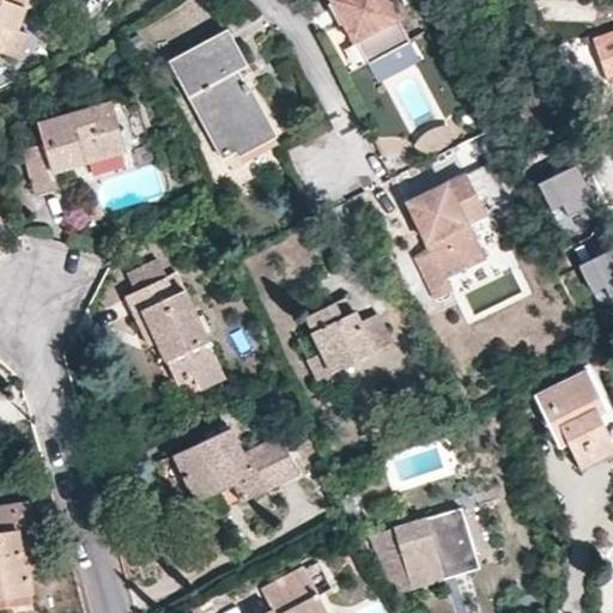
[(0,0),(0,52),(18,58),(26,35),(16,31),(24,8),(41,0),(42,0),(47,8),(64,0),(0,0)]
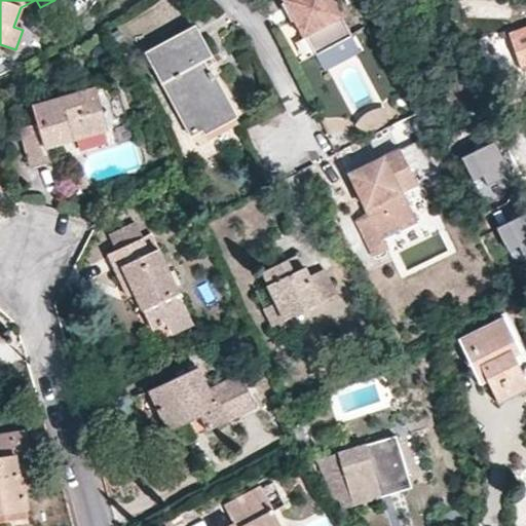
[(329,0),(284,0),(283,1),(302,39),(306,37),(316,57),(350,38),(329,0)]
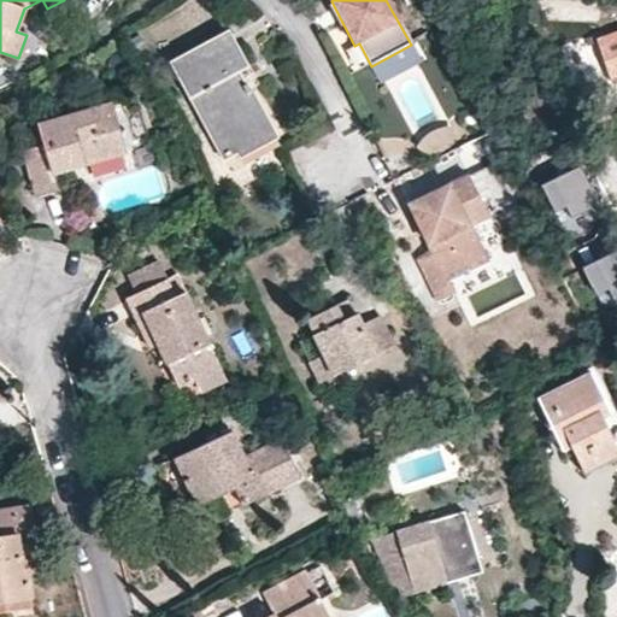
[(229,30),(171,62),(223,159),(272,133),(240,70),(247,68),(229,30)]
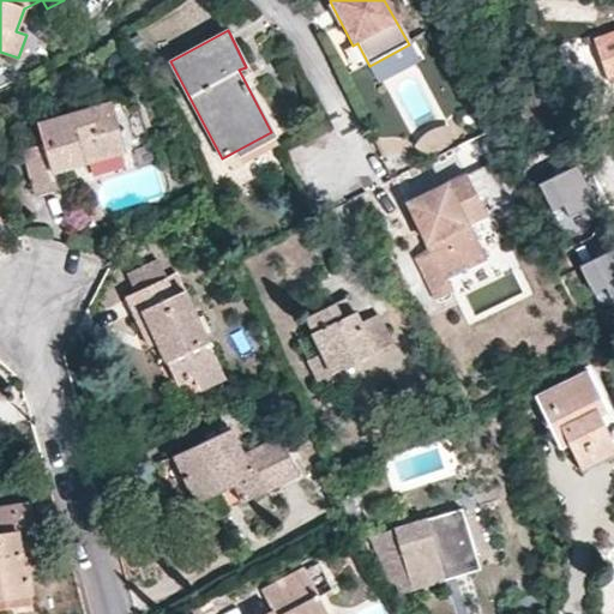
[(613,32),(594,40),(607,80),(613,78),(613,32)]
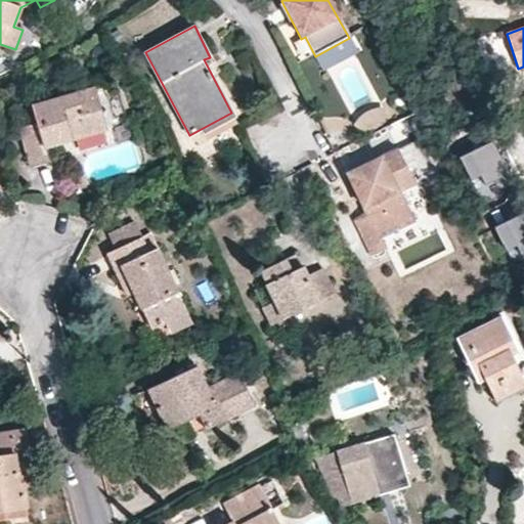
[(117,29),(108,33),(113,43),(122,38),(117,29)]
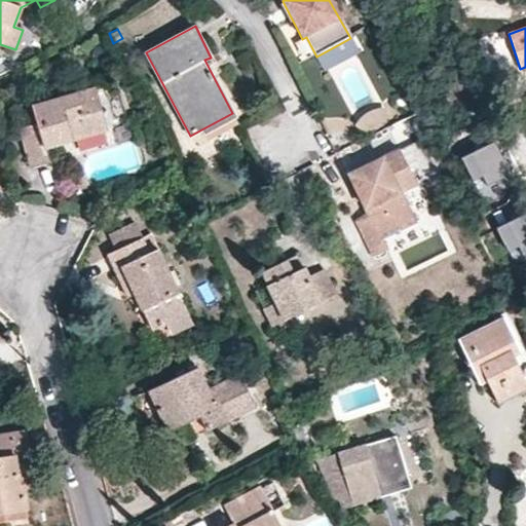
[(39,122),(21,128),(32,166),(49,162),(47,149),(108,133),(97,87),(34,105),(39,122)]
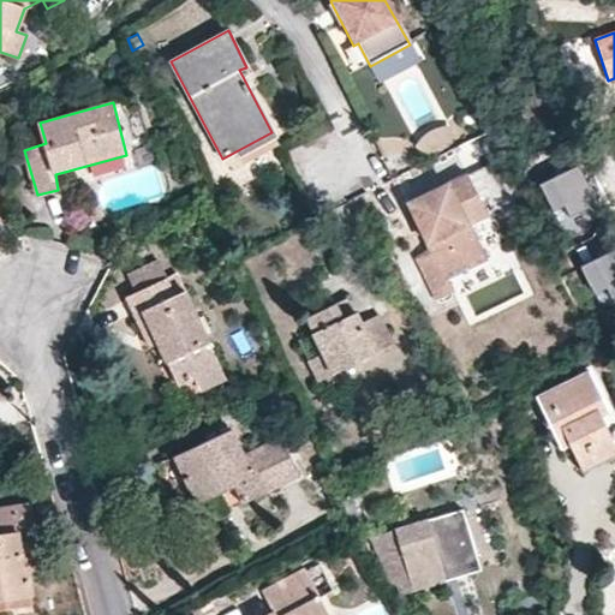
[(431,160),(461,145),(460,127),(452,126),(442,129),(424,141),(418,149),(431,160)]
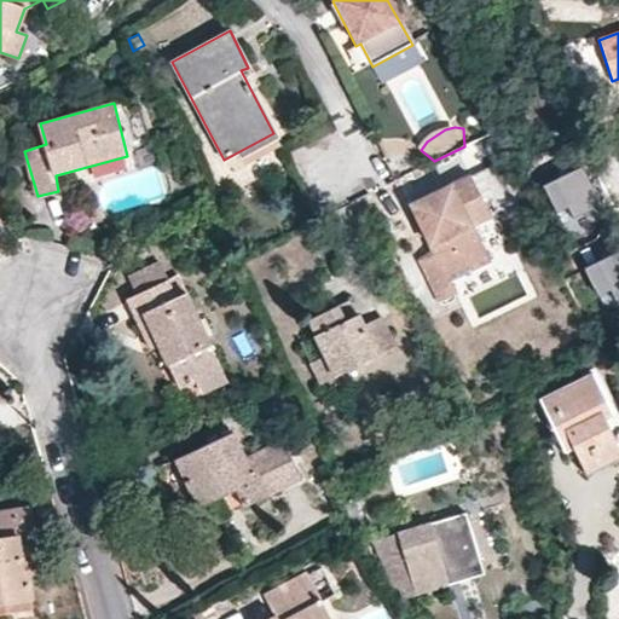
[(559,223),(596,207),(578,166),(542,181),(559,223)]
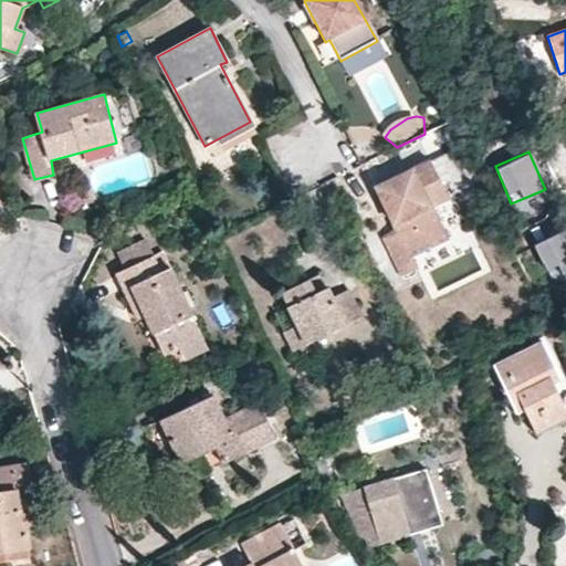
[(375,188),(397,233),(400,240),(386,247),(400,275),(413,271),(409,260),(446,242),(429,209),(447,199),(429,163),(375,188)]
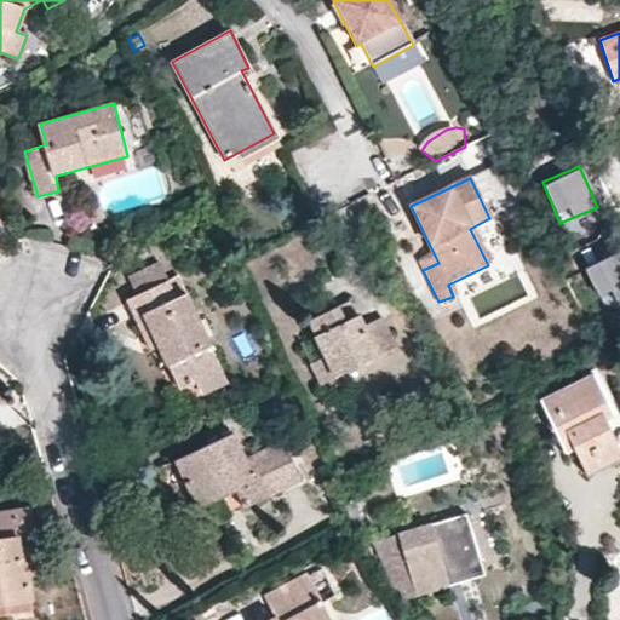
[(604,305),(619,296),(619,264),(612,251),(583,270),(604,305)]
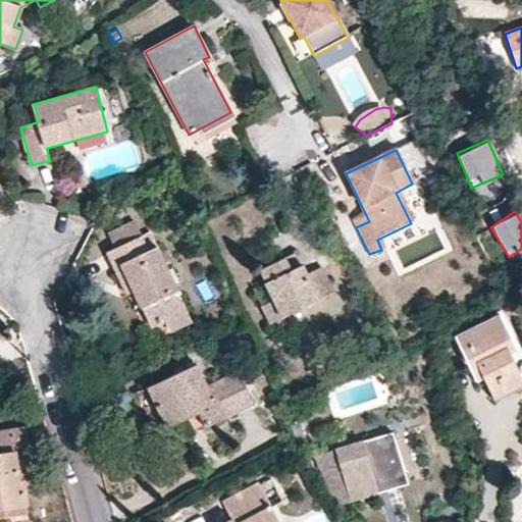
[(369,221),(366,215),(353,221),(356,227),(369,221)]
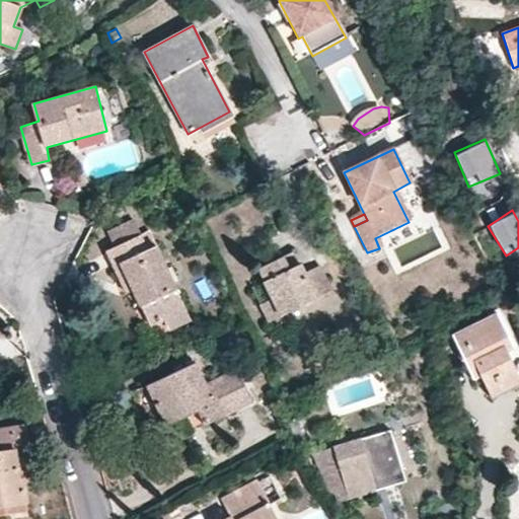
[(105,232),(114,248),(140,235),(133,220),(105,232)]
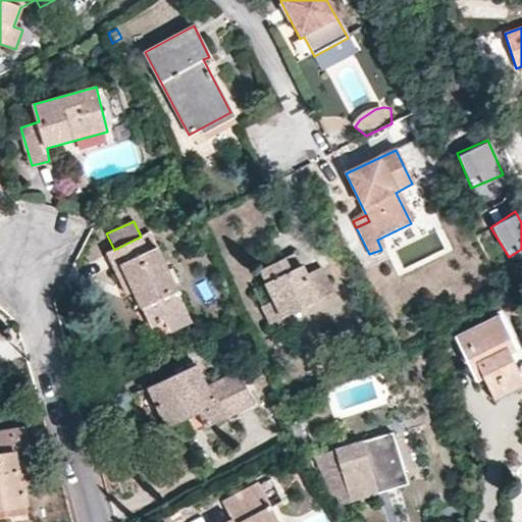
[(141,237),(114,250),(105,254),(124,294),(132,292),(149,328),(164,321),(169,333),(191,322),(154,248),(148,250),(141,237)]
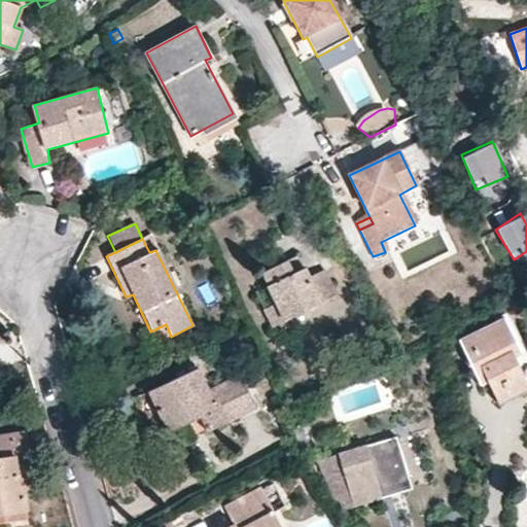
[(297,257),(282,265),(288,276),(304,270),(297,257)]
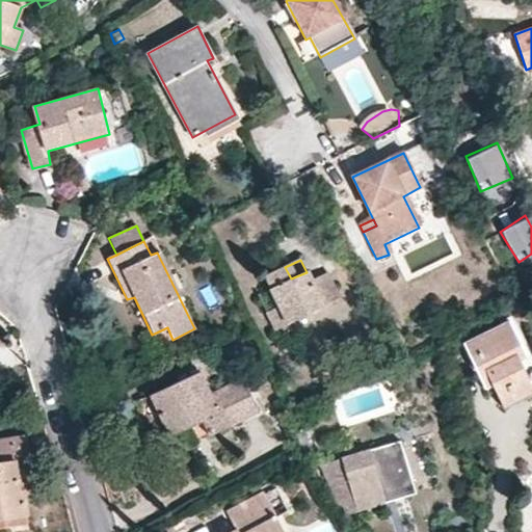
[(265,275),(280,308),(287,323),(337,299),(327,275),(311,282),(307,272),(291,278),(285,267),(265,275)]
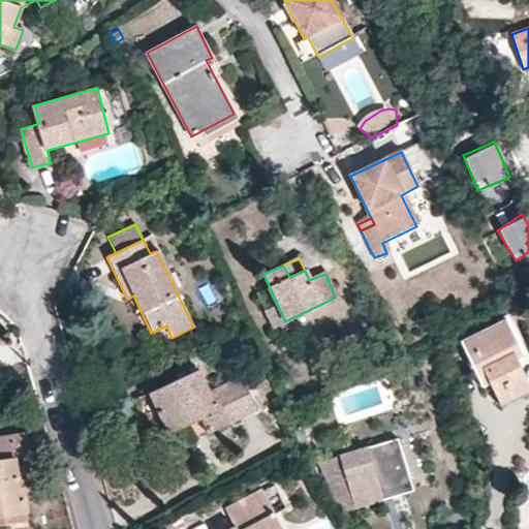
[(285,321),(278,306),(262,313),(270,330),(285,321)]
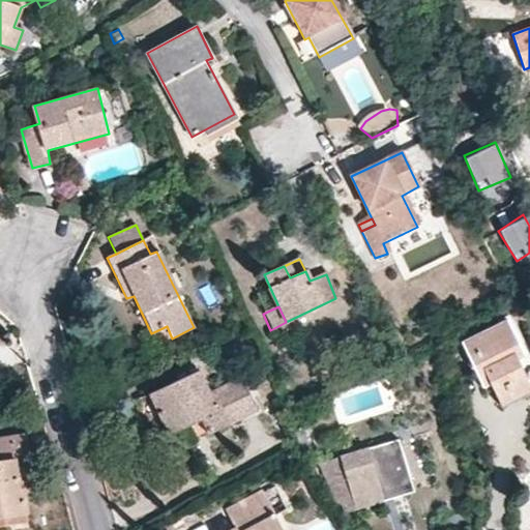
[(522,347),(508,321),(461,345),(475,372),(482,367),(491,385),(502,406),(529,390),(529,389),(512,352),(522,347)]
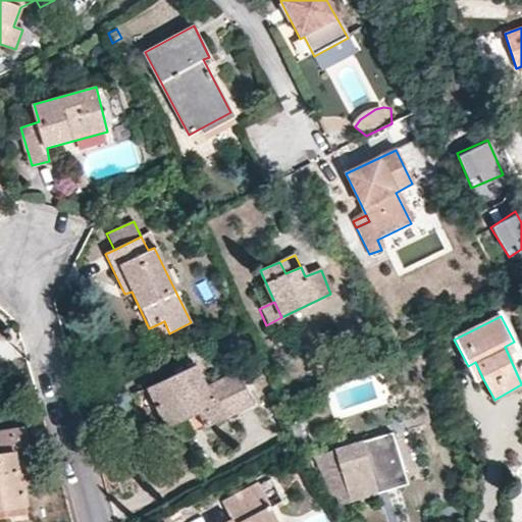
[(521,383),(521,357),(514,342),(505,347),(521,383)]
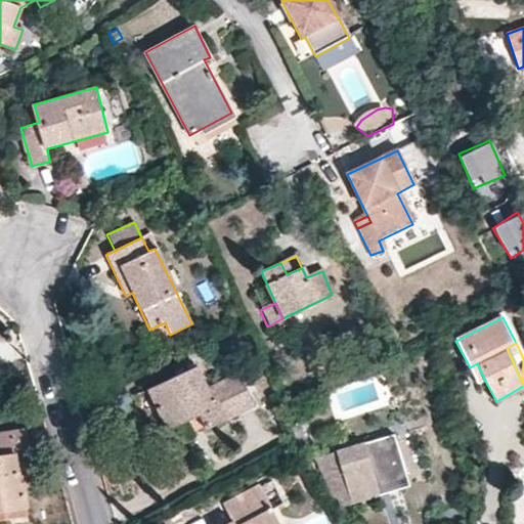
[(477,363),(470,367),(478,384),(485,381),(477,363)]
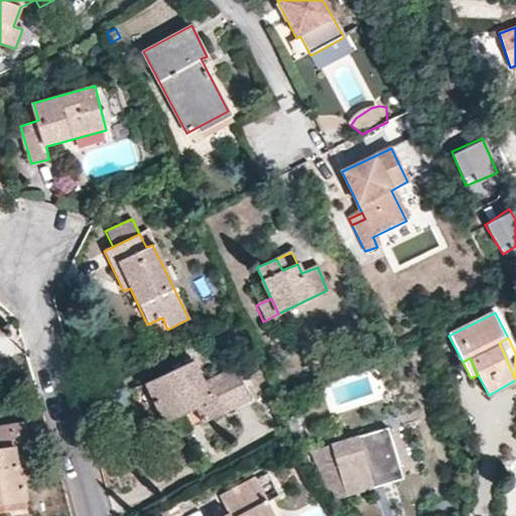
[(145,385),(164,423),(196,409),(203,422),(248,401),(234,370),(203,383),(191,362),(145,385)]
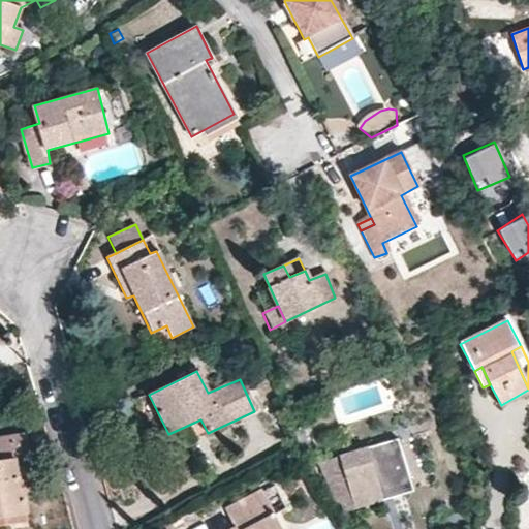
[(200,419),(168,434),(176,448),(208,433),(200,419)]
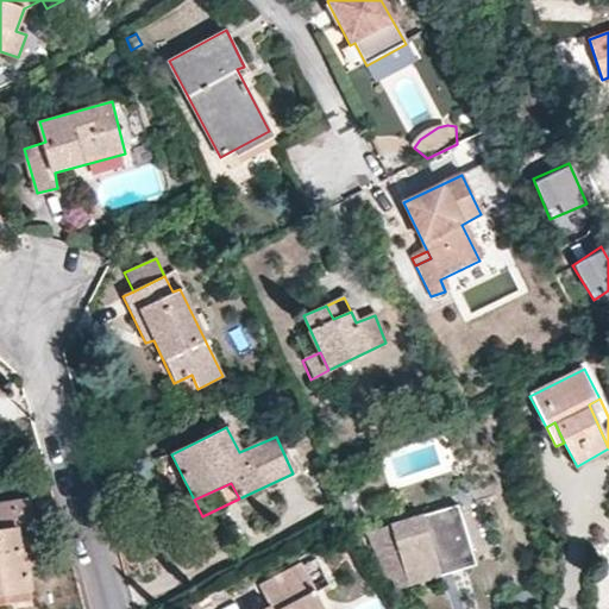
[(0,594),(27,590),(24,562),(19,527),(27,525),(24,502),(0,506),(0,594)]
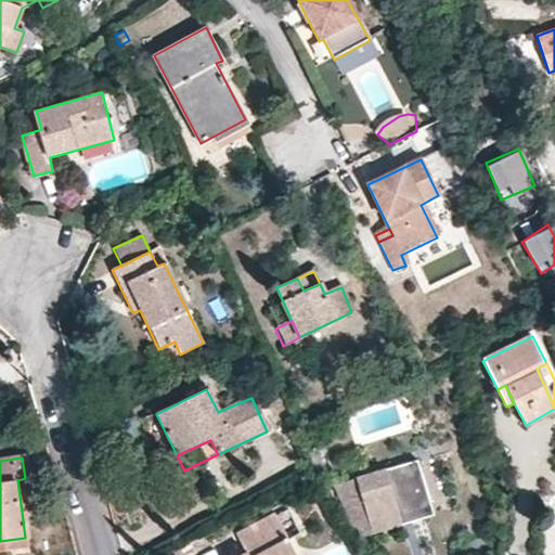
[(29,457),(22,457),(25,478),(17,480),(22,512),(36,510),(29,457)]
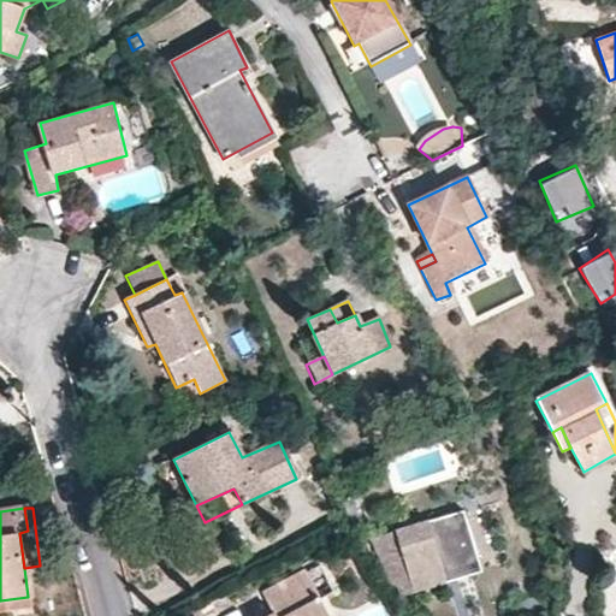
[(483,575),(466,513),(372,539),(392,587),(397,586),(400,598),(480,575),(483,575)]
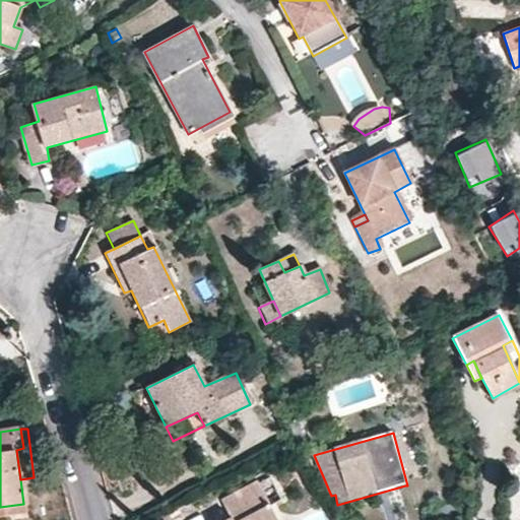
[(269,480),(258,486),(265,502),(277,495),(269,480)]
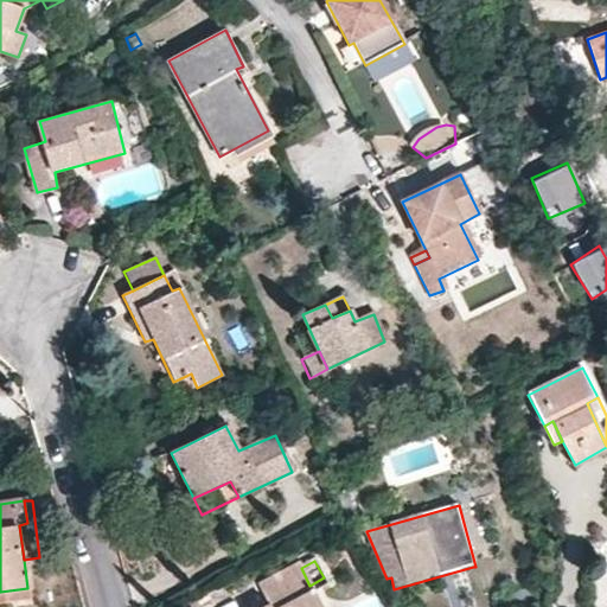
[(320,606),(310,586),(301,568),(300,566),(260,583),(269,606),(266,606),(320,606)]
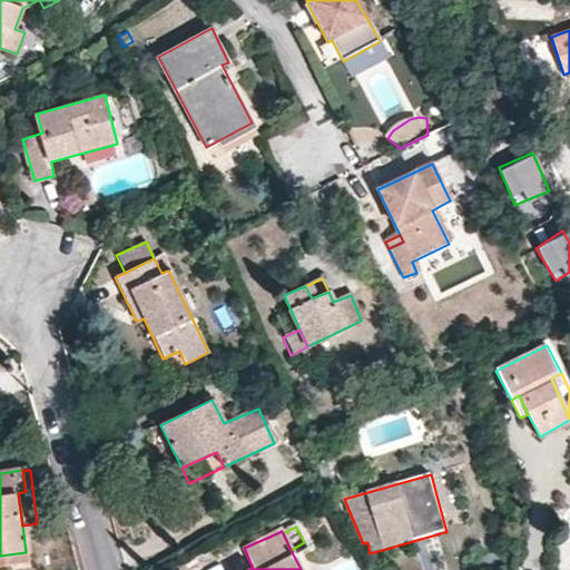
[(26,552),(0,556),(0,569),(28,566),(26,552)]
